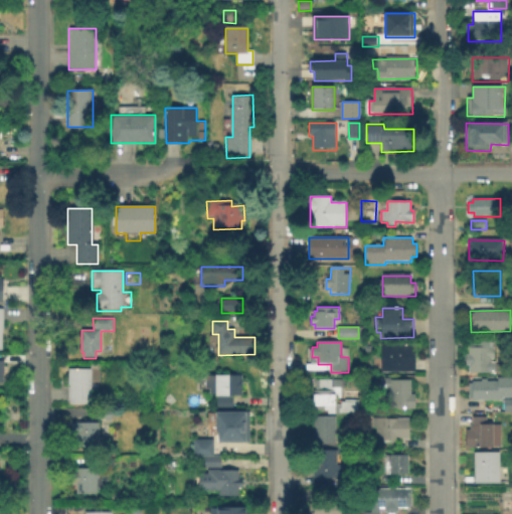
[(470,373),(470,366),(466,366),(466,356),(470,356),(470,342),(494,342),(495,373),(470,373)]
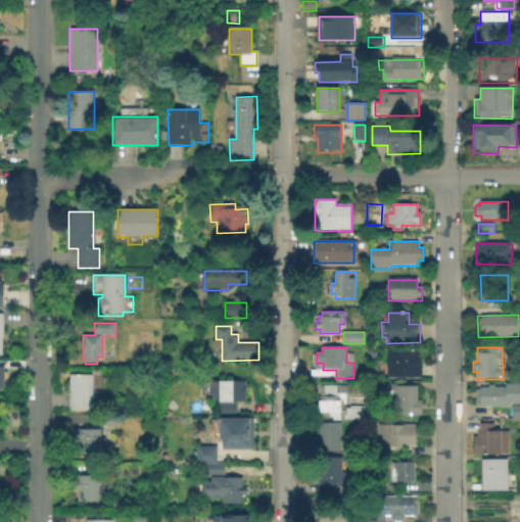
[(422,378),(387,379),(387,349),(421,348),(422,378)]
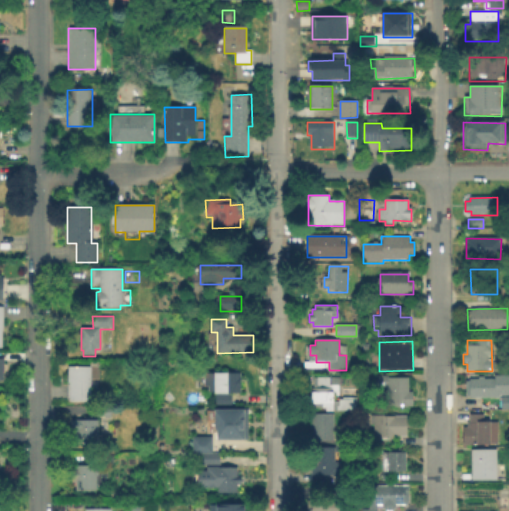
[(92,401),(70,401),(70,384),(68,384),(67,368),(92,368),(92,401)]
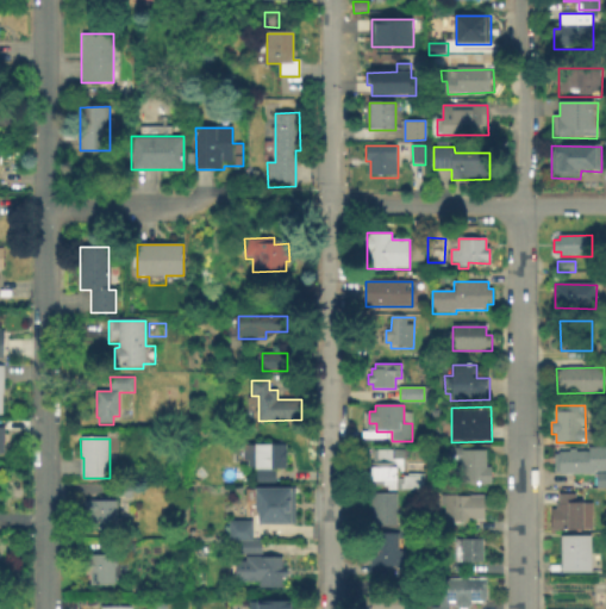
[(276,482),(256,483),(256,467),(248,467),(248,460),(244,460),(243,446),(287,445),(287,470),(276,470),(276,482)]
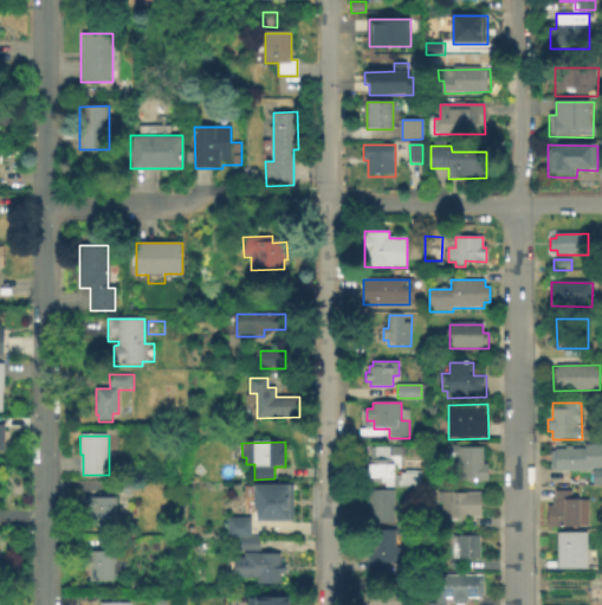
[(489,483),(458,483),(458,458),(446,458),(446,445),(460,445),(460,449),(483,449),(483,465),(489,465),(489,483)]
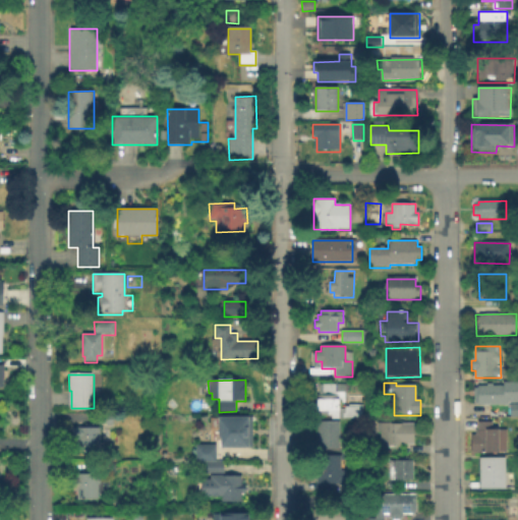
[(346,419),(332,419),(332,415),(317,415),(317,395),(320,395),(320,384),(347,384),(346,403),(341,403),(341,408),(346,409),(346,419)]
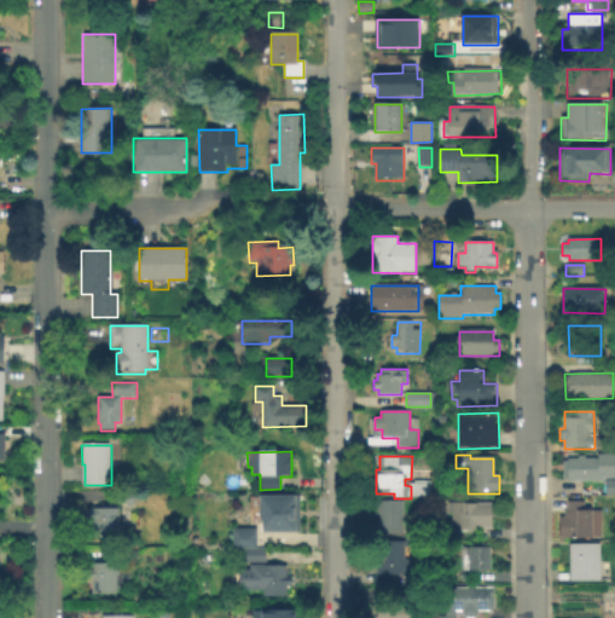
[(598,481),(567,481),(567,458),(598,457),(598,481)]
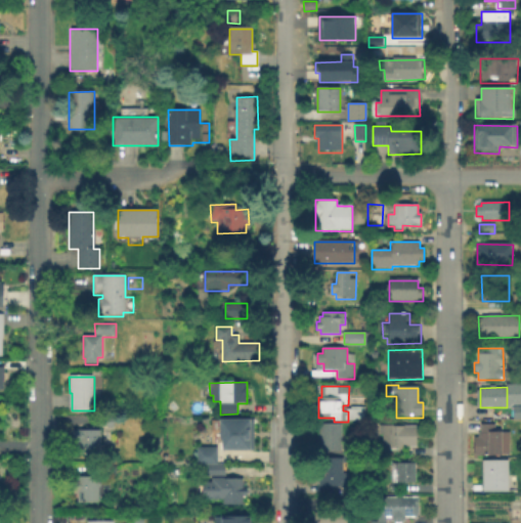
[(118,425),(103,425),(103,416),(117,416),(118,425)]
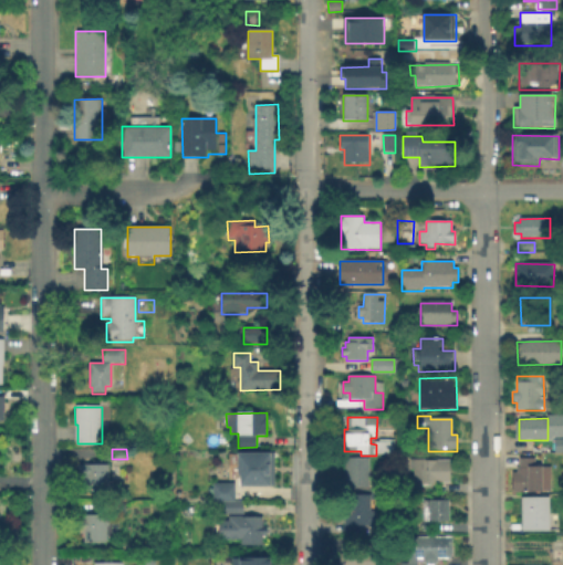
[(275,485),(241,487),(241,478),(238,478),(238,453),(274,452),(275,485)]
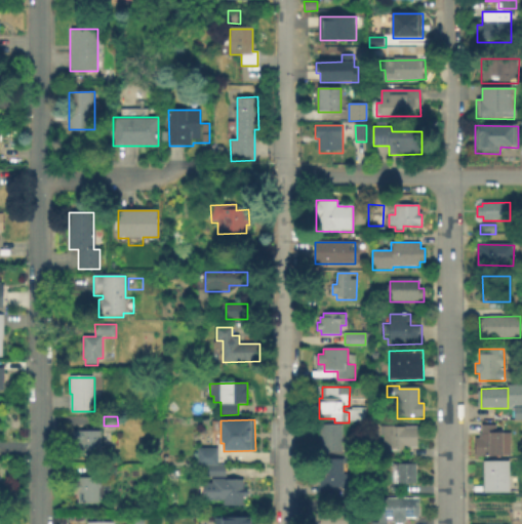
[(343,425),(343,454),(320,453),(320,425),(343,425)]
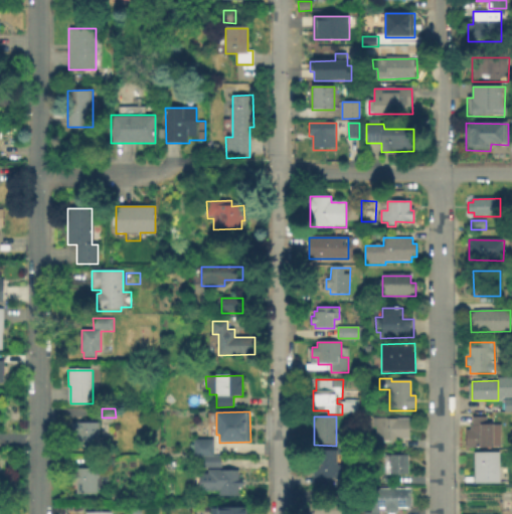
[(502,447),(467,448),(467,431),(472,431),(472,417),(486,416),(486,423),(501,423),(502,447)]
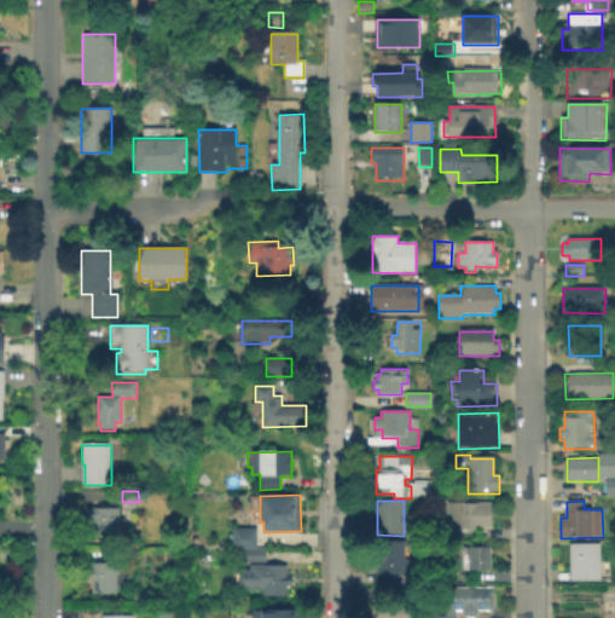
[(493,529),(452,529),(452,515),(448,515),(447,503),(493,503),(493,529)]
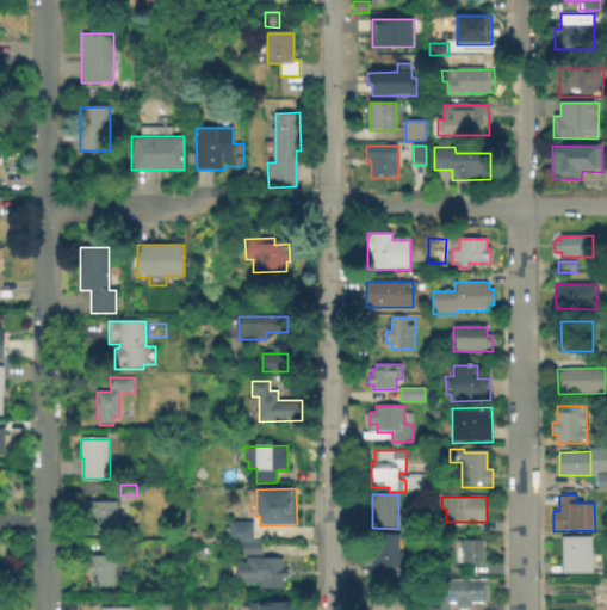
[(119,529),(86,529),(86,501),(119,501),(119,529)]
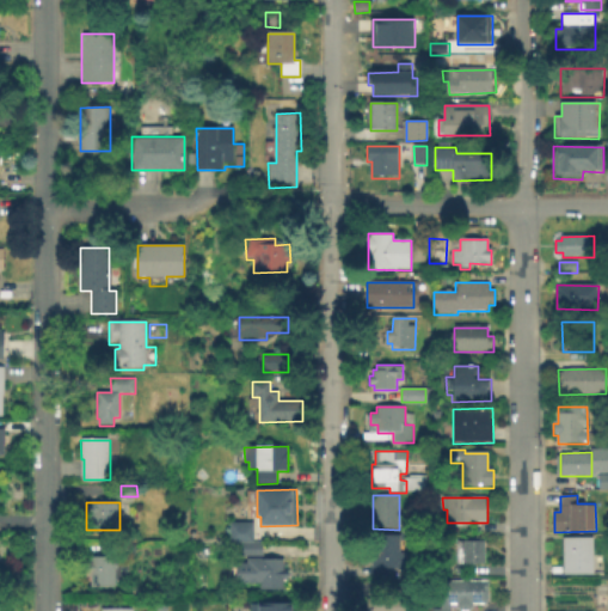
[(253,541),(231,541),(231,523),(253,523),(253,541)]
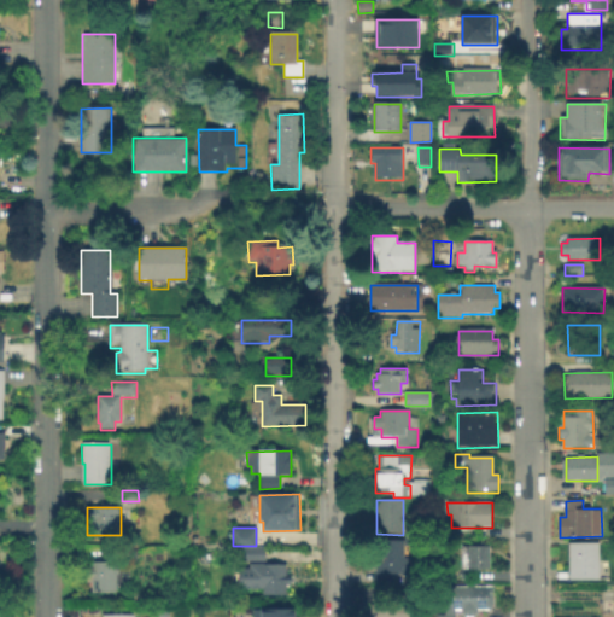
[(404,574),(375,574),(375,540),(404,540),(404,574)]
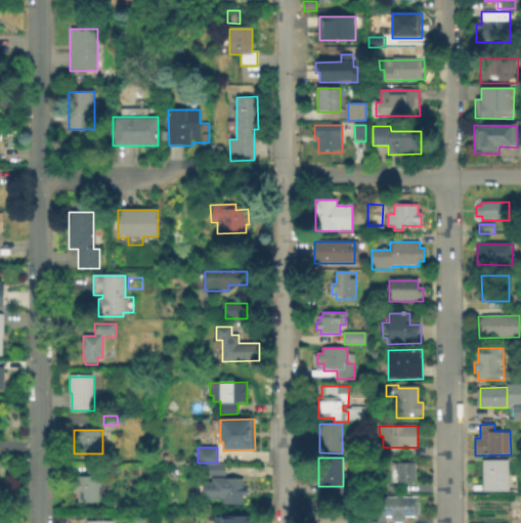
[(509,491),(483,491),(483,460),(509,460),(509,491)]
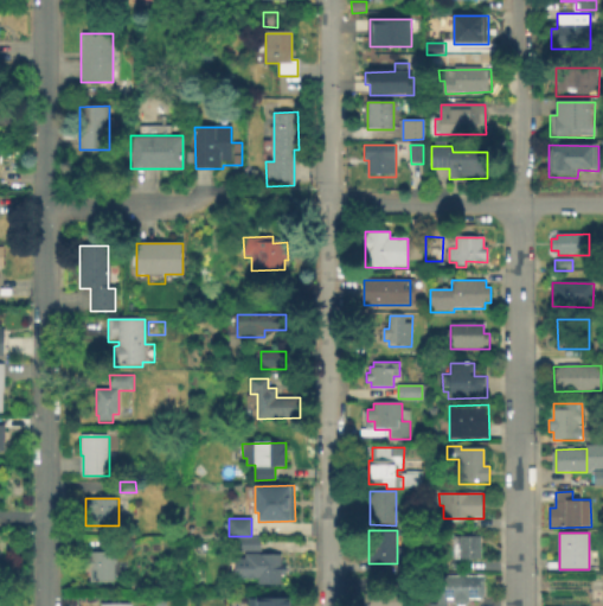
[(481,561),(451,561),(451,536),(480,536),(481,561)]
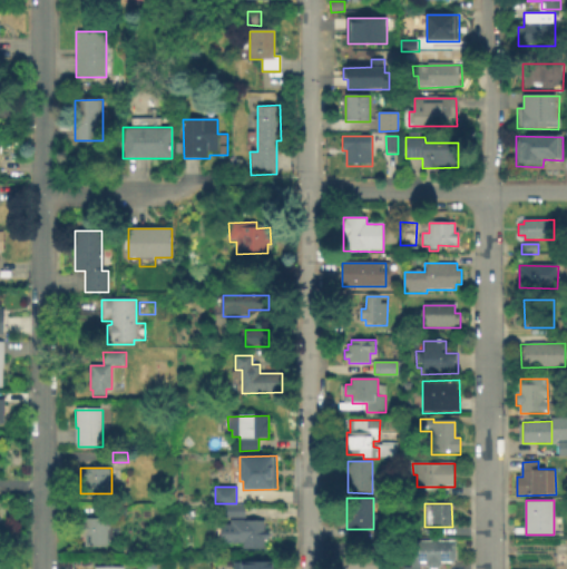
[(130,514),(111,516),(111,506),(130,504),(130,514)]
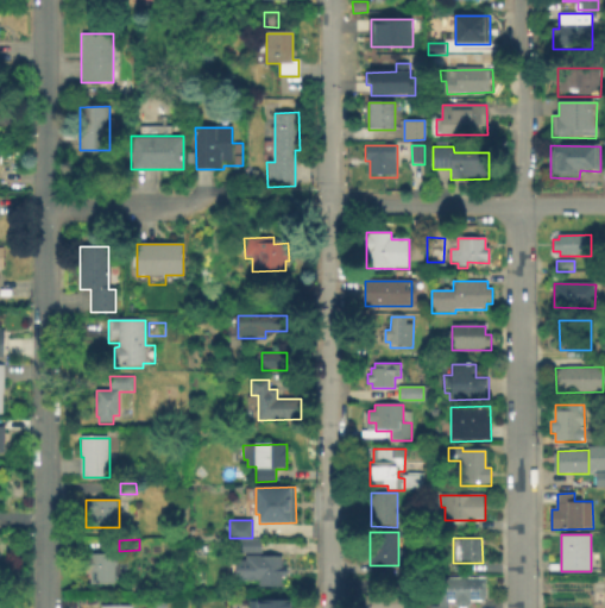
[(263,539),(263,552),(243,552),(243,539),(263,539)]
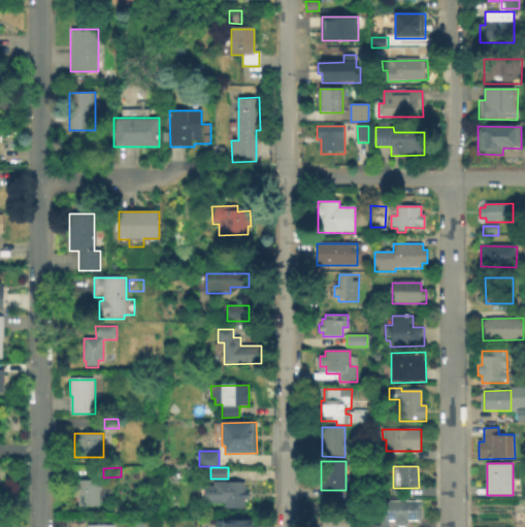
[(100,505),(78,506),(78,497),(74,497),(74,486),(78,486),(78,481),(99,481),(100,505)]
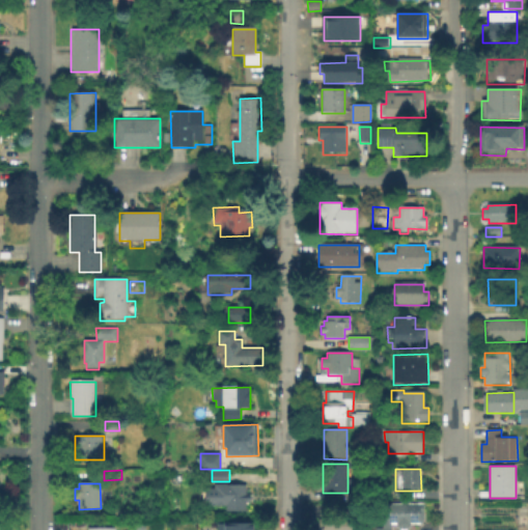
[(245,511),(226,511),(226,506),(205,506),(205,489),(215,489),(215,485),(246,485),(246,494),(249,494),(249,502),(245,502),(245,511)]
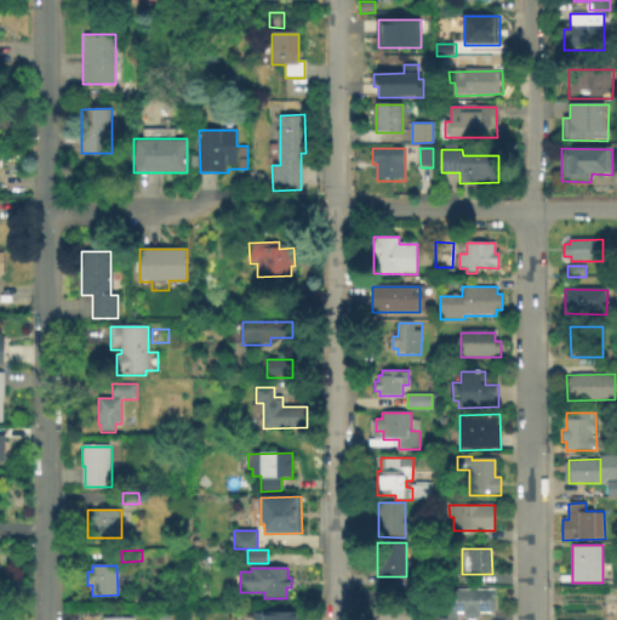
[(495,612),(480,612),(480,619),(467,619),(467,612),(457,612),(457,619),(439,619),(439,618),(447,618),(447,589),(495,590),(495,612)]
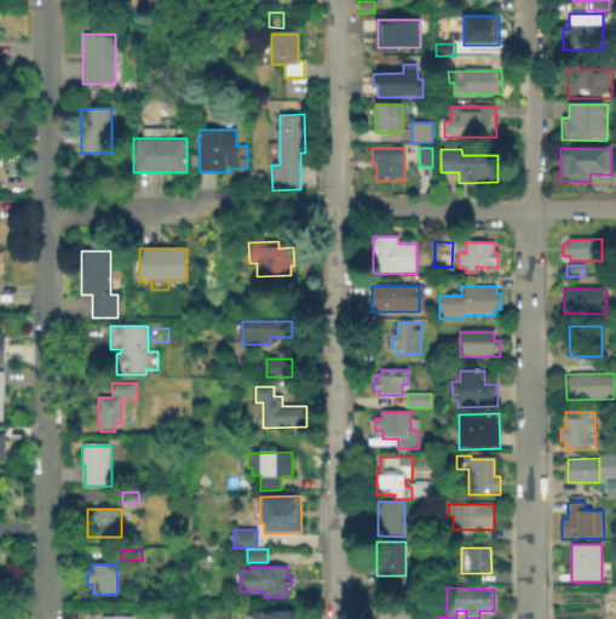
[(420,618),(373,618),(373,602),(420,602),(420,618)]
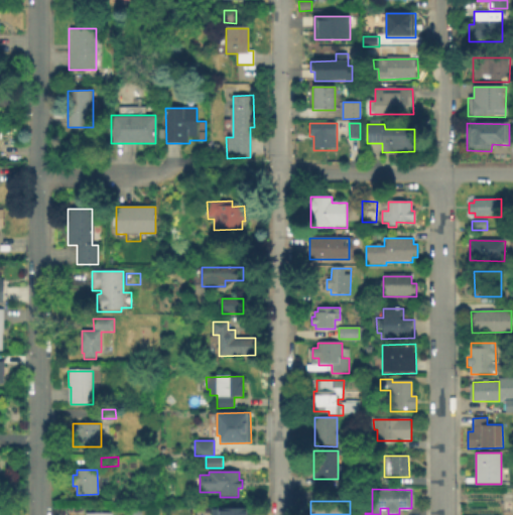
[(246,514),(247,506),(212,506),(211,514),(246,514)]
